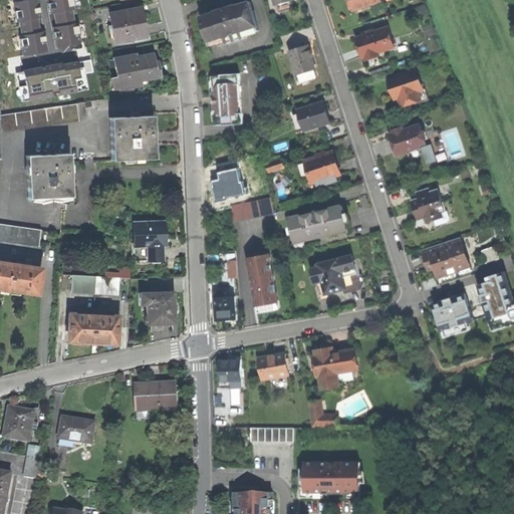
[(379,2),(378,0),(349,0),(353,11),(379,2)]
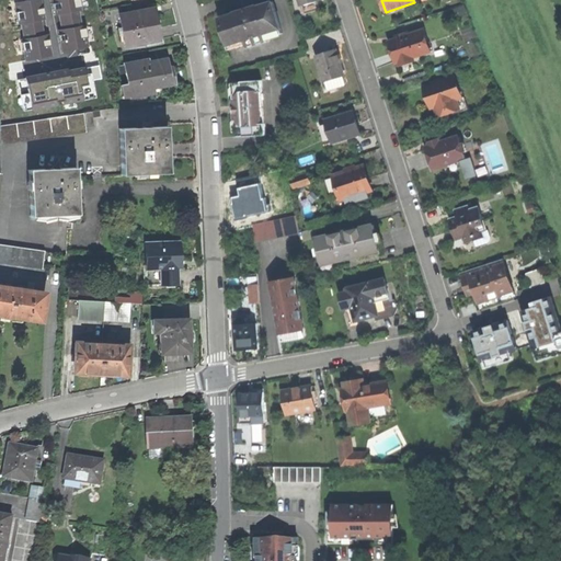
[(265,38),(283,33),(273,2),(259,7),(258,6),(244,10),(239,11),(233,13),(233,14),(219,19),(229,50),(245,45),(265,38)]
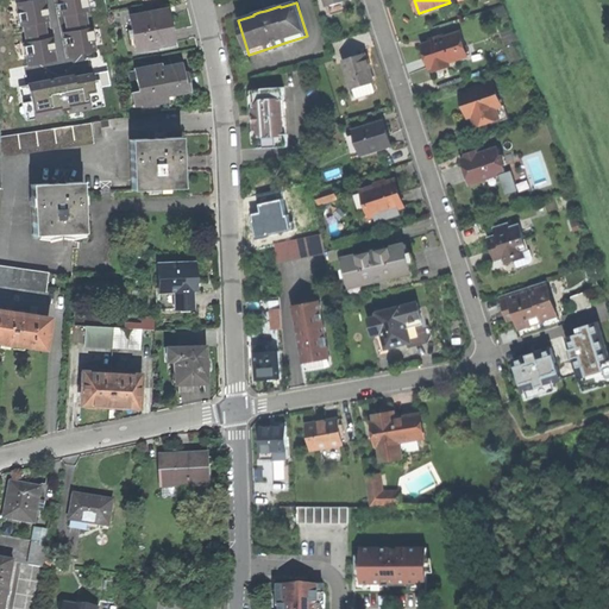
[(167,10),(130,17),(136,50),(158,46),(173,43),(170,30),(167,13),(167,10)]
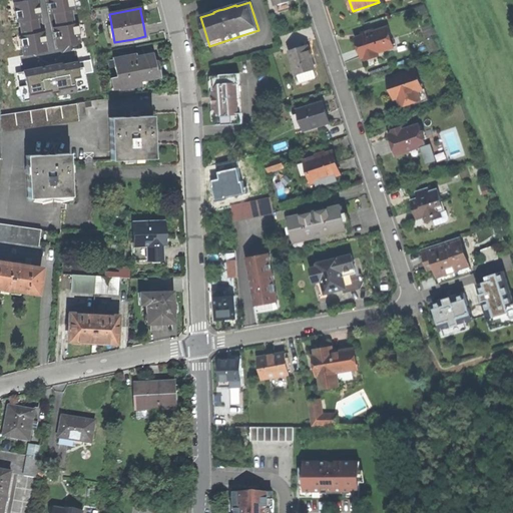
[(146,24),(143,25),(145,36),(133,39),(134,42),(149,39),(146,24)]
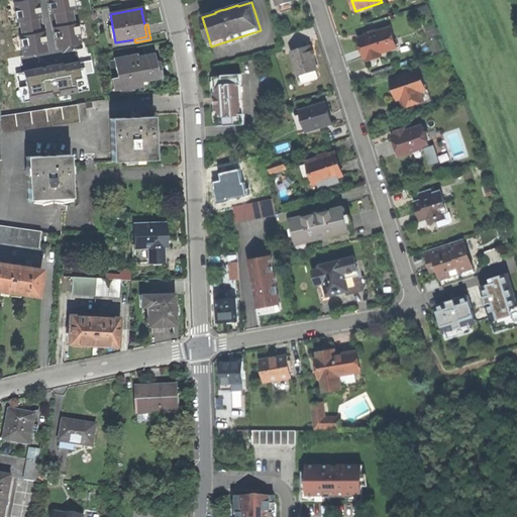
[(381,54),(397,47),(393,37),(390,28),(376,33),(374,34),(358,39),(362,48),(365,57),(366,59),(369,58),(370,61),(382,57),(381,54)]
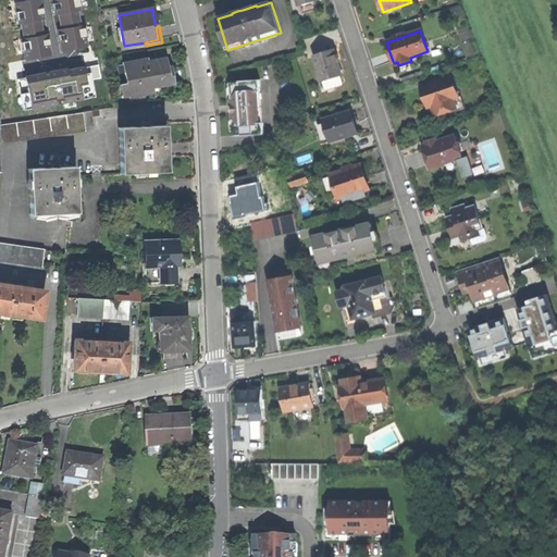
[(264,41),(263,38),(244,45),(245,48),(264,41)]
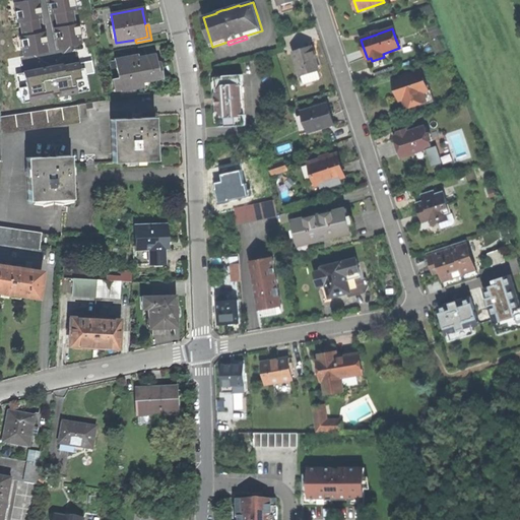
[(300,75),(319,69),(314,53),(313,47),(294,53),(300,75)]
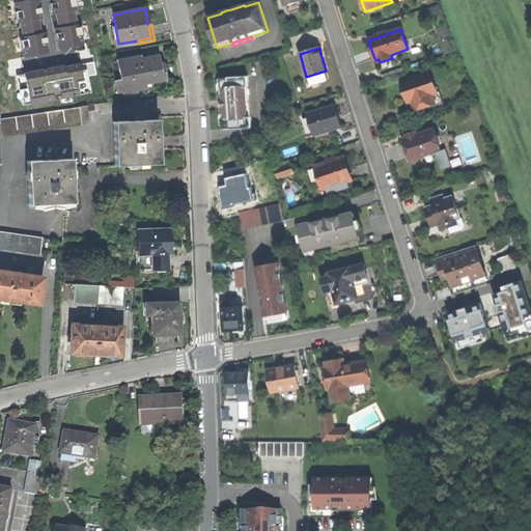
[(139,57),(116,61),(122,90),(122,91),(139,88),(138,84),(144,83),(165,79),(162,64),(159,64),(157,56),(140,60),(139,57)]
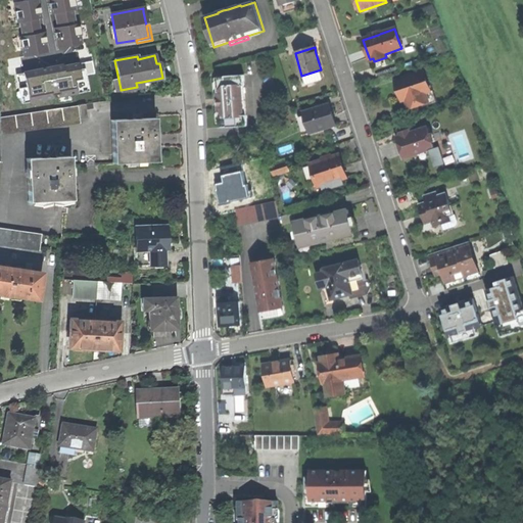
[(113,90),(121,89),(114,60),(108,61),(113,90)]
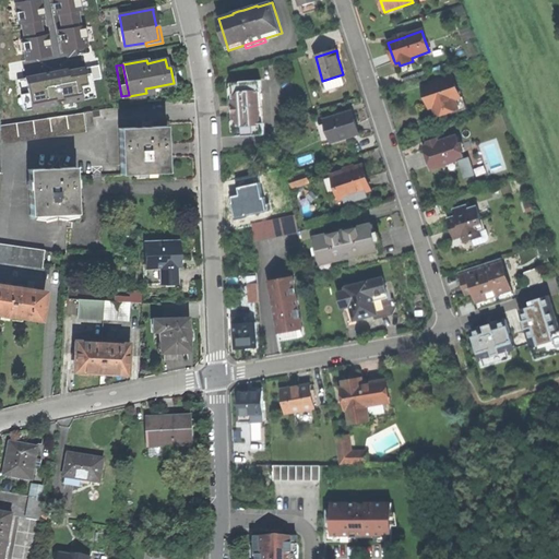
[(435,106),(437,116),(459,108),(455,99),(461,97),(453,76),(424,86),(427,98),(430,108),(435,106)]
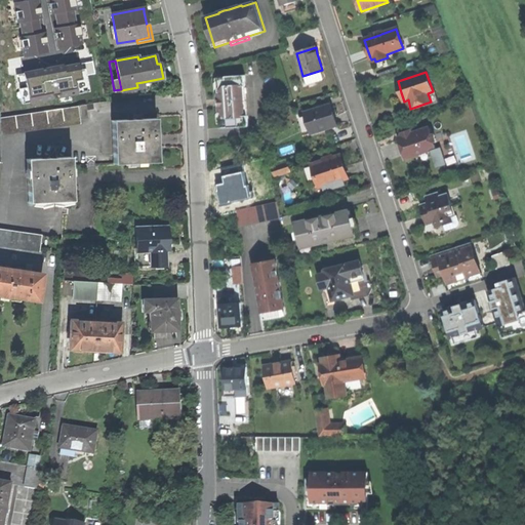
[(220,128),(249,126),(248,116),(245,116),(243,87),(246,87),(245,76),(217,78),(217,81),(219,83),(220,91),(218,94),(218,99),(218,103),(218,106),(219,112),(221,114),(223,122),(220,125),(220,128)]
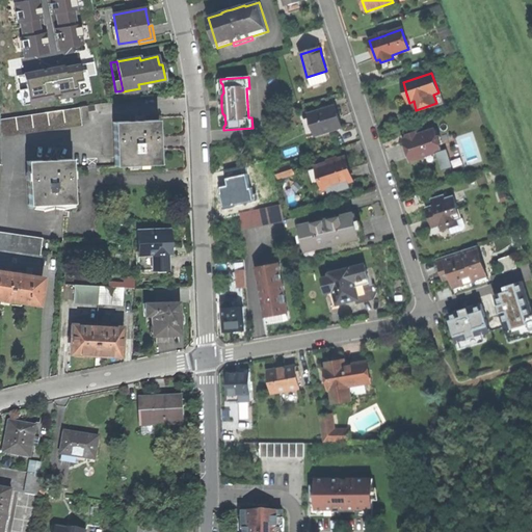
[(316,136),(342,128),(338,116),(335,106),(325,109),(310,114),(316,136)]
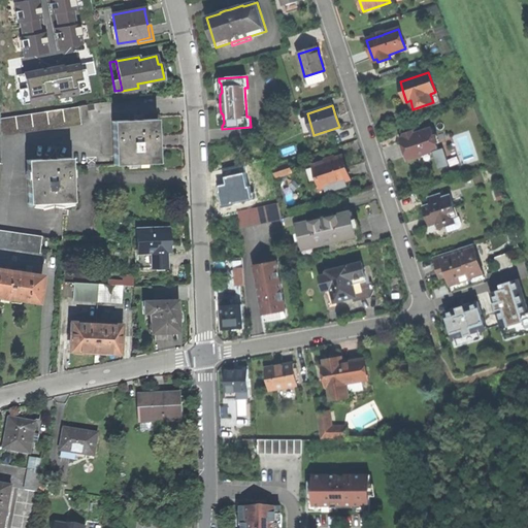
[(0,135),(80,124),(77,107),(0,118),(0,135)]
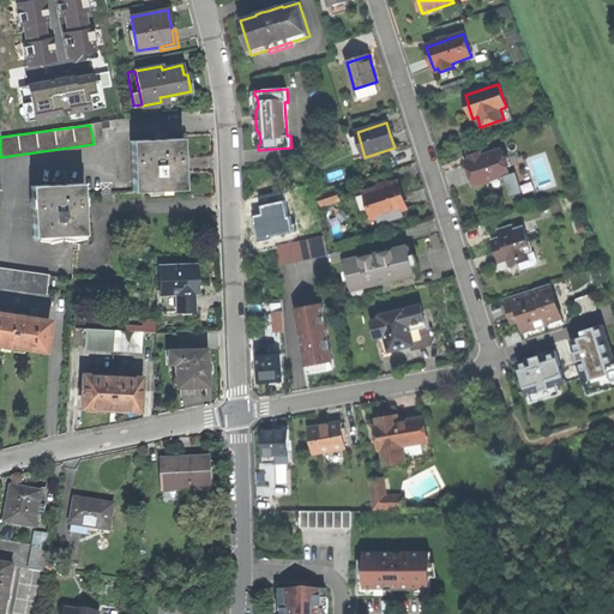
[(169,139),(131,140),(132,191),(148,190),(169,190),(184,188),(182,169),(182,164),(182,158),(181,138),(169,139)]
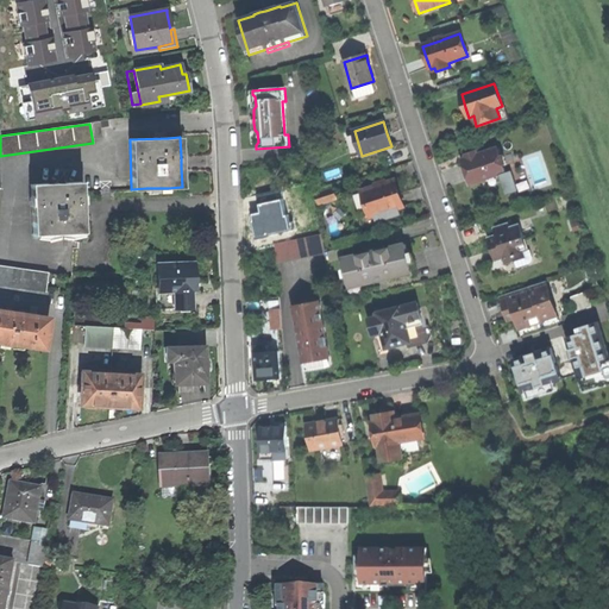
[(485,181),(500,176),(498,175),(498,173),(504,170),(500,156),(497,149),(477,155),(475,156),(472,156),(462,159),(469,181),(470,186),(485,181)]
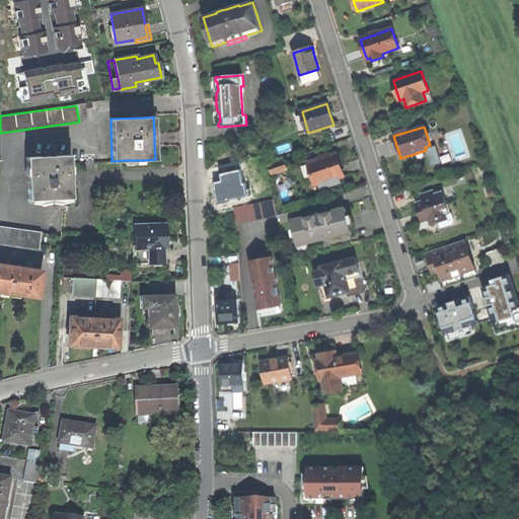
[(441,163),(436,146),(425,149),(426,150),(427,154),(431,166),(441,163)]
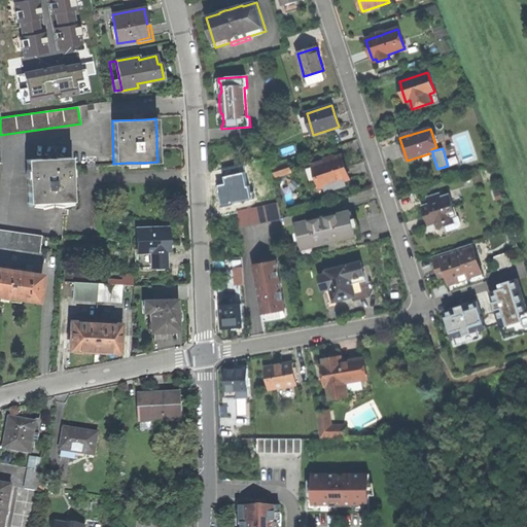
[(321,188),(324,187),(345,180),(348,179),(340,156),(330,160),(313,166),(321,188)]
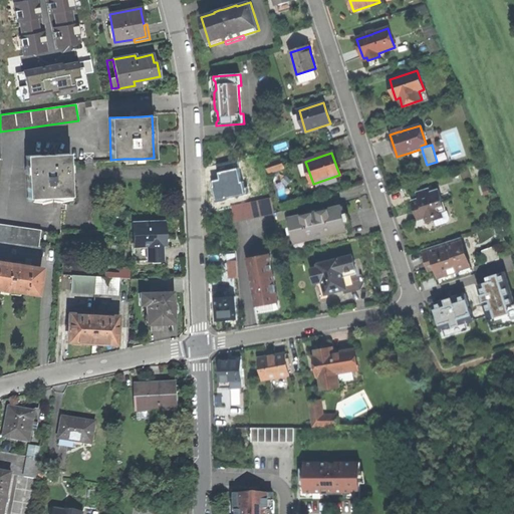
[(68,154),(25,156),(27,199),(28,199),(69,196),(70,196),(69,176),(68,154)]
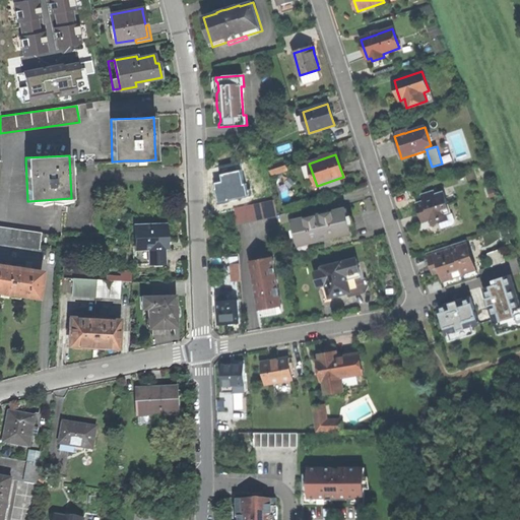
[(286,170),(284,161),(269,166),(272,174),(286,170)]
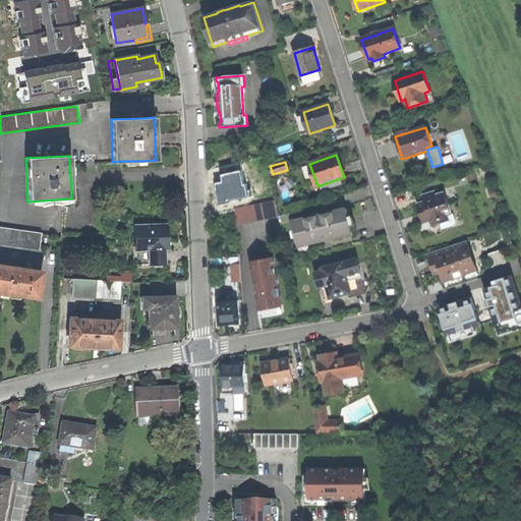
[(341,178),(321,185),(323,190),(343,183),(341,178)]
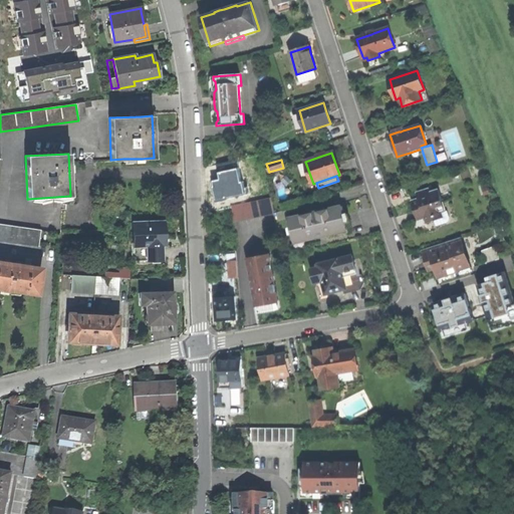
[(425,218),(427,224),(444,218),(443,213),(446,212),(439,190),(431,193),(430,189),(417,193),(418,197),(419,200),(412,202),(418,221),(425,218)]
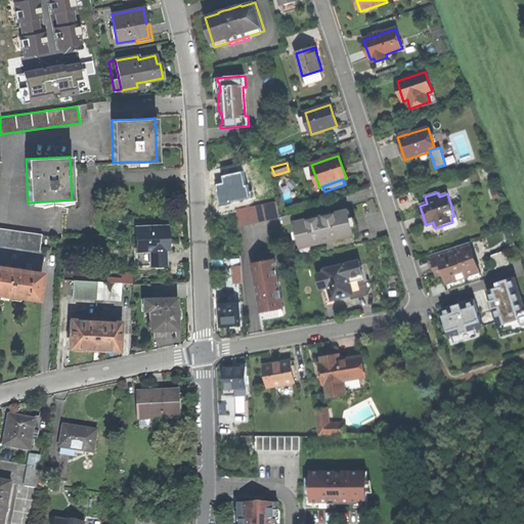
[(276,202),(236,210),(239,225),(279,218),(278,214),(276,202)]
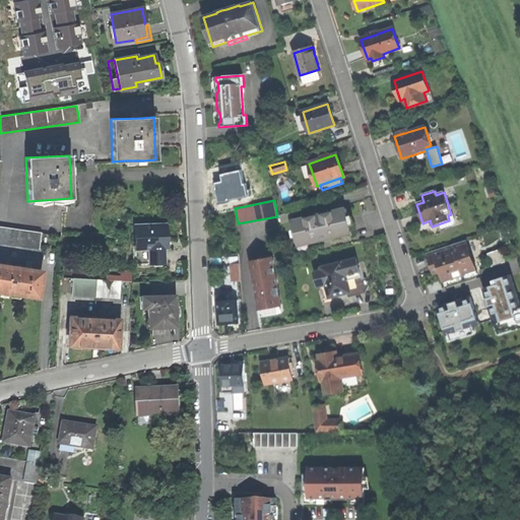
[(309,217),(293,221),(298,242),(307,240),(308,243),(326,239),(342,235),(341,232),(351,230),(346,208),(329,212),(309,217)]
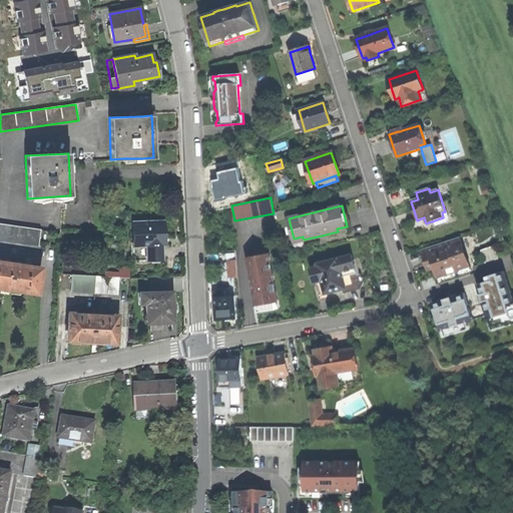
[(161,245),(161,227),(160,221),(133,222),(134,251),(134,261),(162,260),(161,245)]
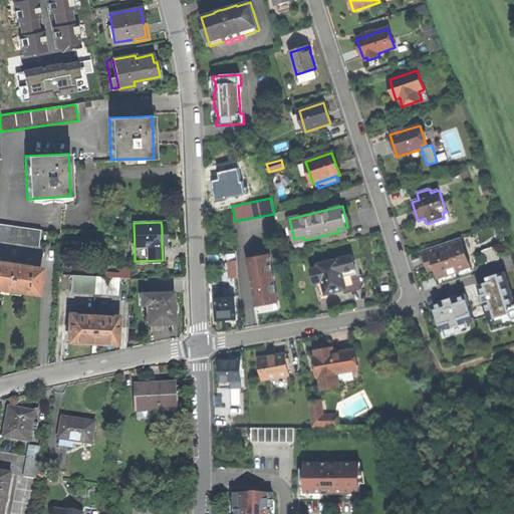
[(0,239),(37,245),(40,230),(0,224),(0,239)]
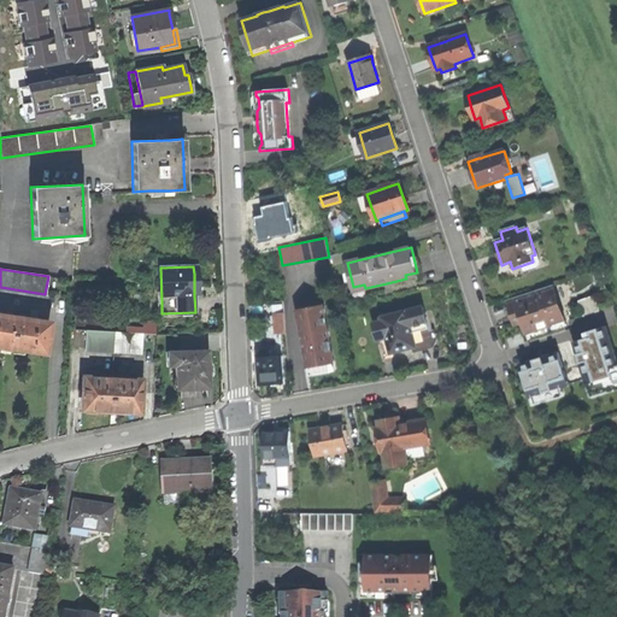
[(418,280),(417,272),(405,275),(406,278),(407,282),(418,280)]
